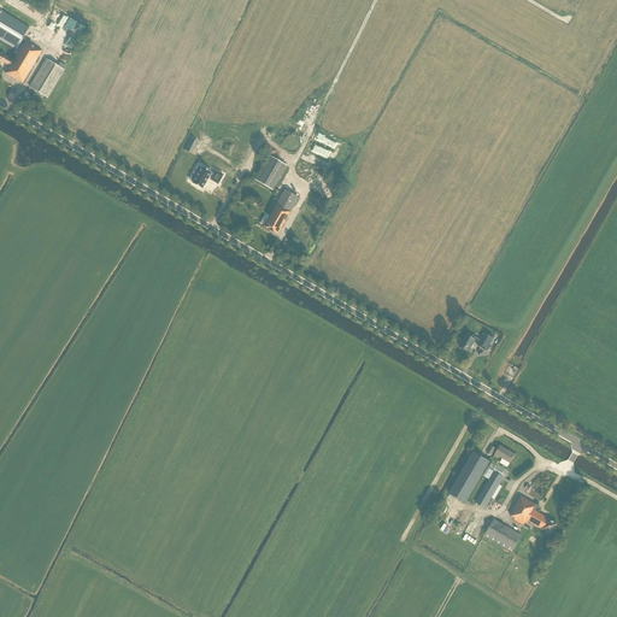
[(50,37),(66,11),(58,6),(41,31),(50,37)]
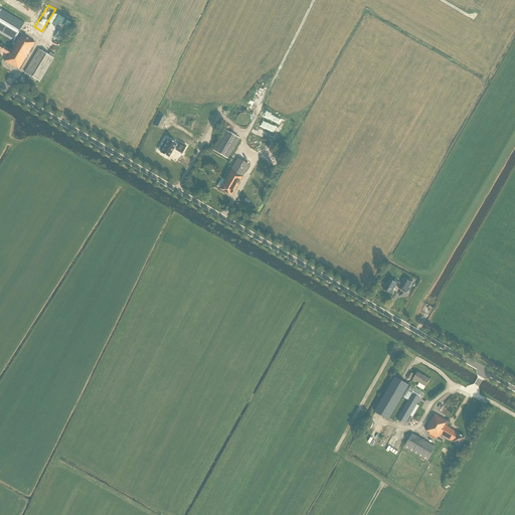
[(0,43),(0,51),(1,52),(2,51),(8,55),(4,61),(14,67),(14,66),(19,69),(35,42),(19,33),(24,23),(1,10),(0,11),(0,33),(15,42),(10,51),(4,47),(5,47),(0,43)]
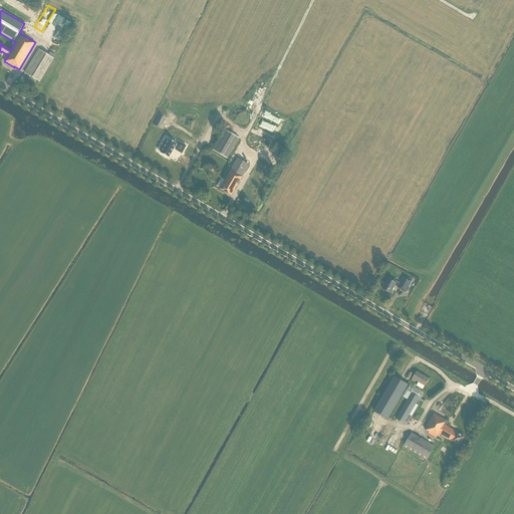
[(54,58),(38,49),(24,72),(39,82),(54,58)]
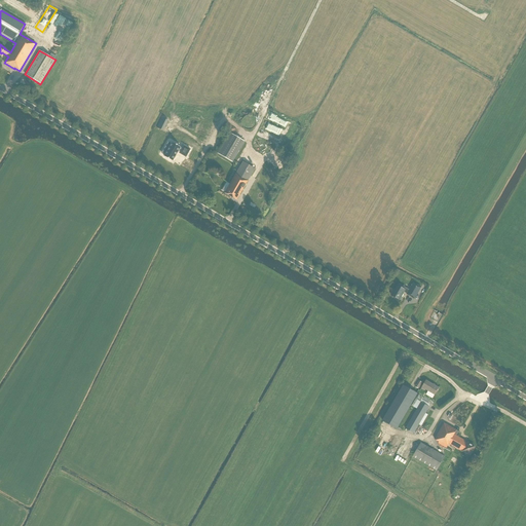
[(260,128),(280,137),(285,128),(264,119),(260,128)]
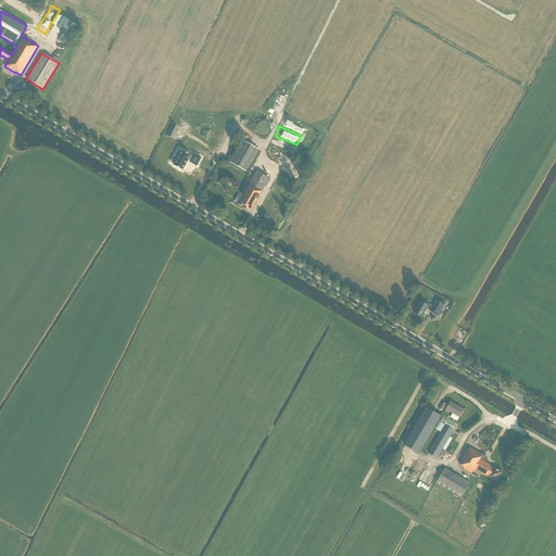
[(166,135),(173,138),(176,131),(169,128),(166,135)]
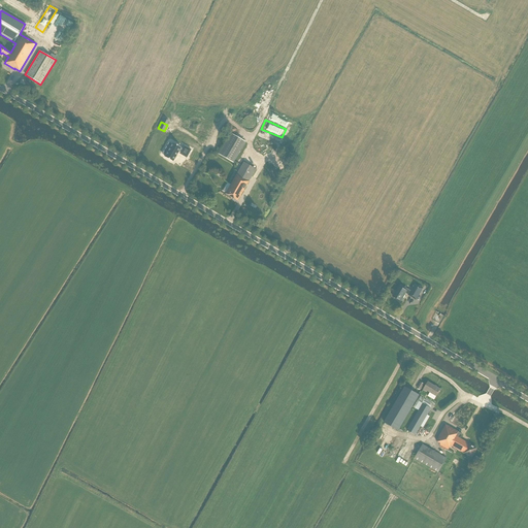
[(231,133),(219,154),(233,163),(244,142),(231,133)]
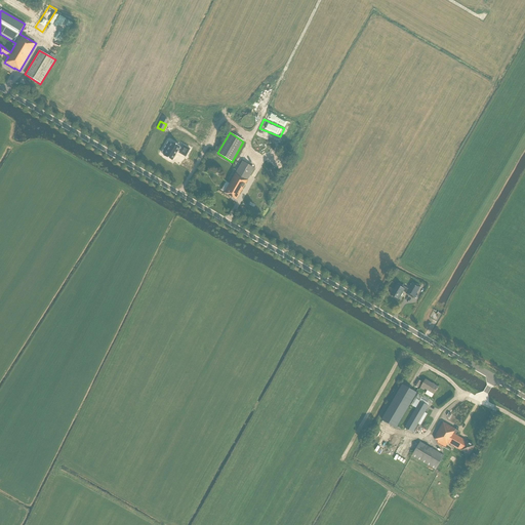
[(186,157),(190,150),(184,146),(184,147),(182,146),(182,145),(174,139),(165,154),(173,159),(177,152),(179,153),(186,157)]
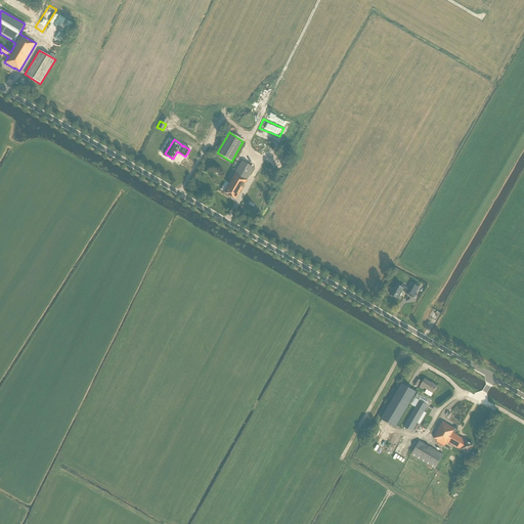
[(242,162),(223,192),(235,200),(254,169),(242,162)]
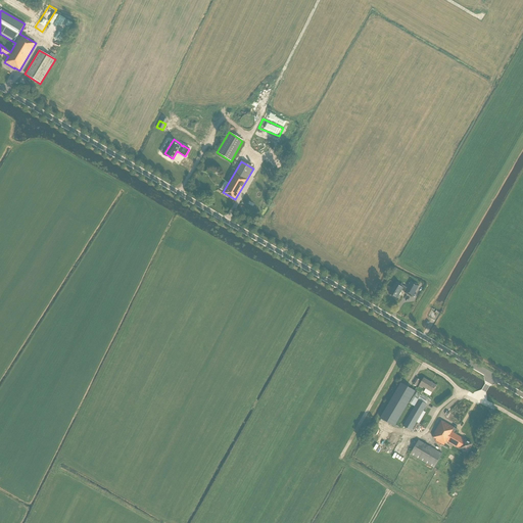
[(402,288),(395,283),(389,293),(396,298),(398,295),(399,295),(401,290),(405,292),(405,293),(409,295),(414,288),(409,285),(407,288),(403,286),(402,288)]
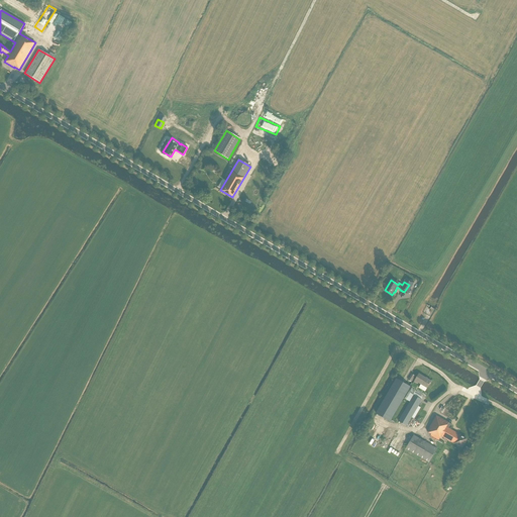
[(431,381),(419,374),(415,381),(427,388),(431,381)]
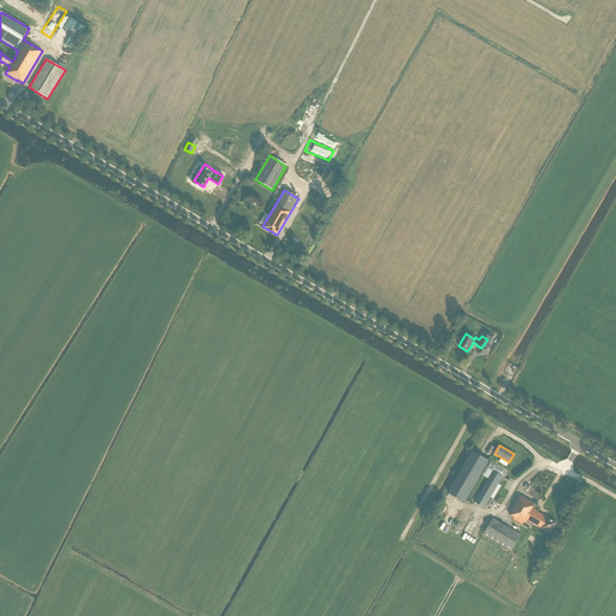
[(489,461),(473,451),(448,493),(465,503),(489,461)]
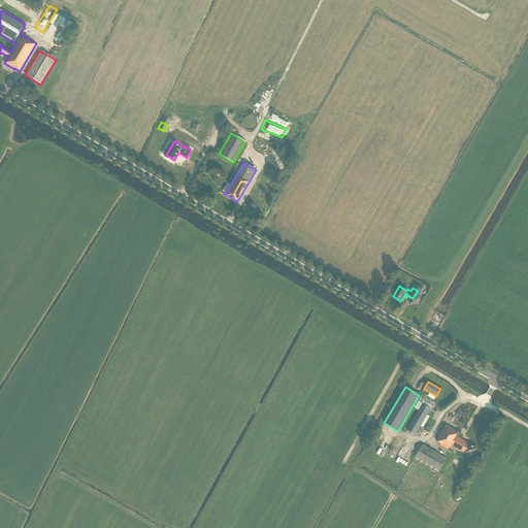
[(415,435),(430,408),(423,404),(407,431),(415,435)]
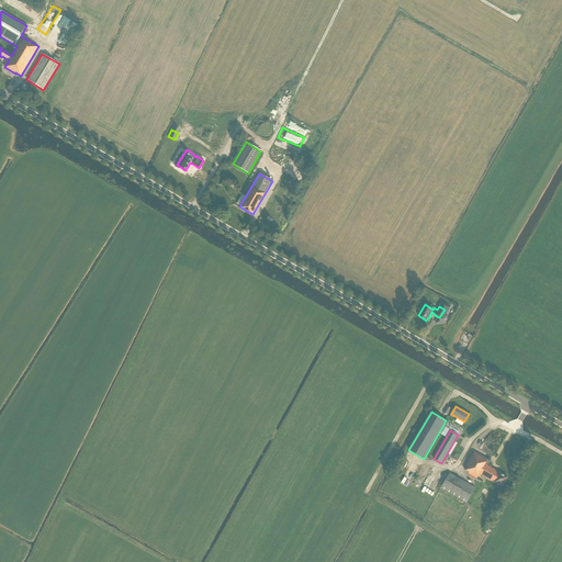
[(474,452),(465,469),(470,472),(469,473),(478,479),(480,474),(493,481),(495,482),(502,486),(507,478),(499,473),(499,474),(497,473),(498,471),(490,467),(492,462),(474,452)]
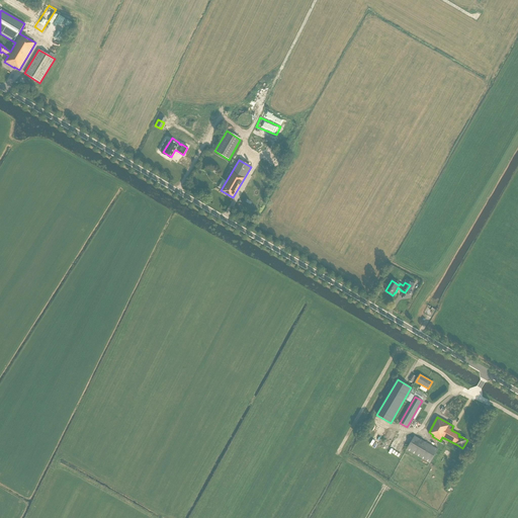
[(438,449),(415,436),(407,450),(430,463),(438,449)]
